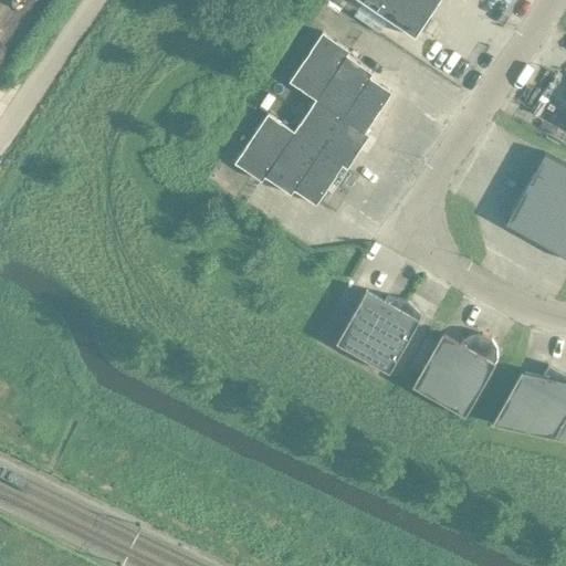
[(438,0),(359,0),(413,37),(438,0)]
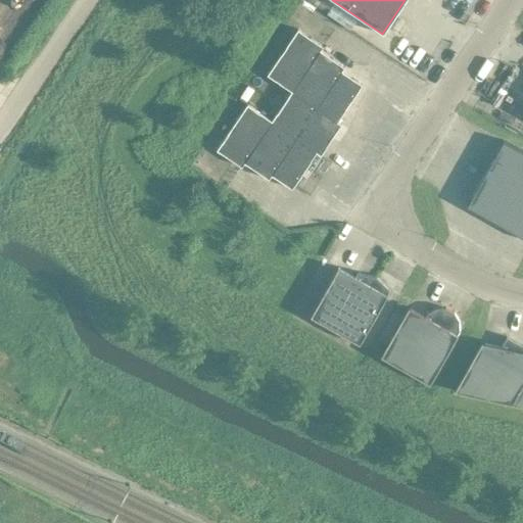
[(319,50),(322,46),(296,29),(266,75),(290,91),(271,121),(246,104),(216,150),(240,167),(243,162),(268,179),(271,175),(291,189),(316,152),(320,155),(326,146),(325,146),(340,124),(336,122),(359,88),(361,85),(342,72),(341,70),(343,67),(319,50)]
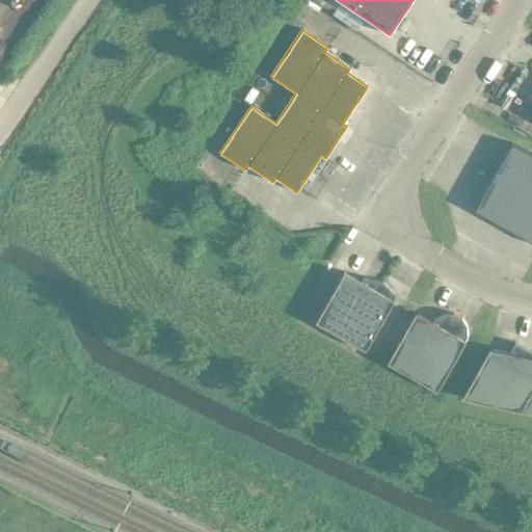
[(531,154),(511,143),(473,210),(531,242),(531,154)]
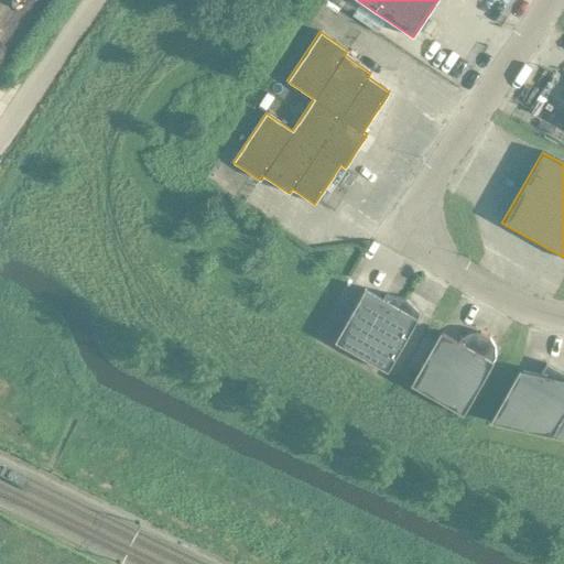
[(334,340),(387,371),(416,318),(415,317),(419,313),(404,299),(384,293),(381,299),(364,288),(334,340)]
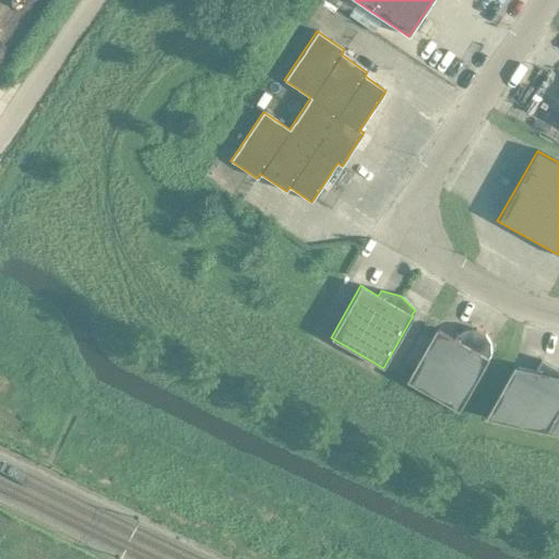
[(405,381),(459,411),(488,358),(487,358),(489,354),(489,343),(484,334),(475,329),(465,329),(455,334),(453,339),(436,328),(405,381)]
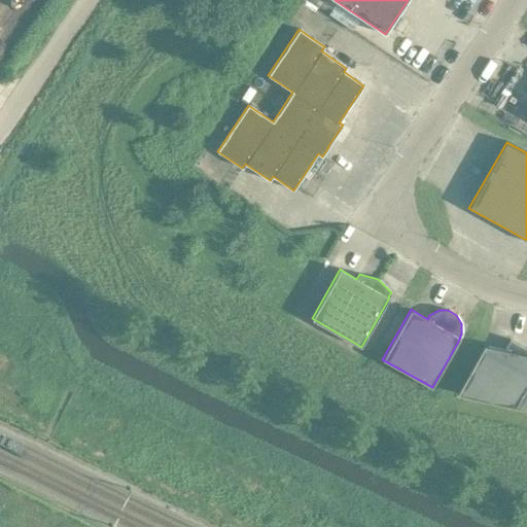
[(526,349),(510,339),(503,349),(484,345),(456,394),(526,410),(526,349)]
